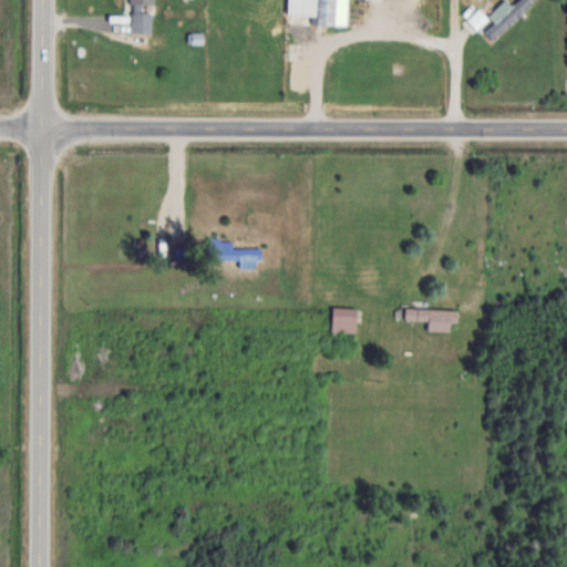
[(130,0),(130,33),(153,33),(153,0),(130,0)]
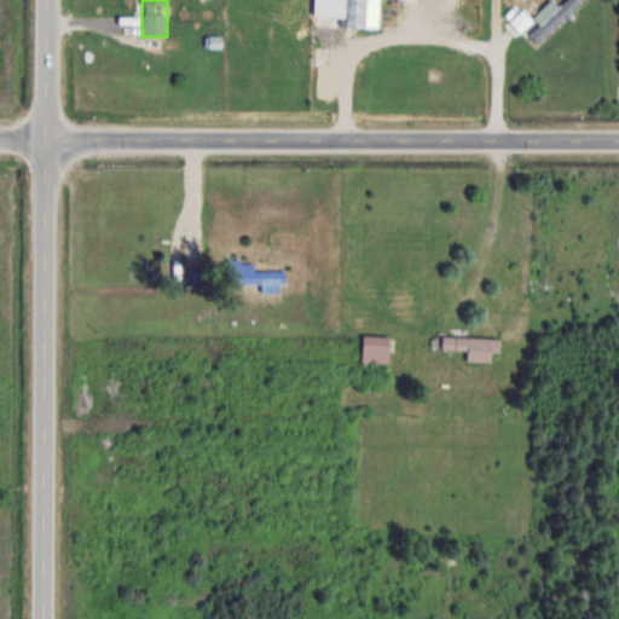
[(377,0),(313,0),(313,17),(342,18),(342,27),(377,28),(377,0)]
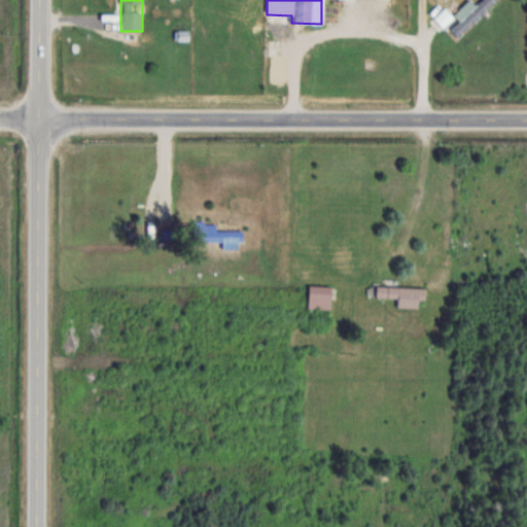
[(458,38),(497,0),(481,0),(476,6),(469,0),(468,0),(453,15),(445,7),(433,19),(445,30),(448,27),(458,38)]
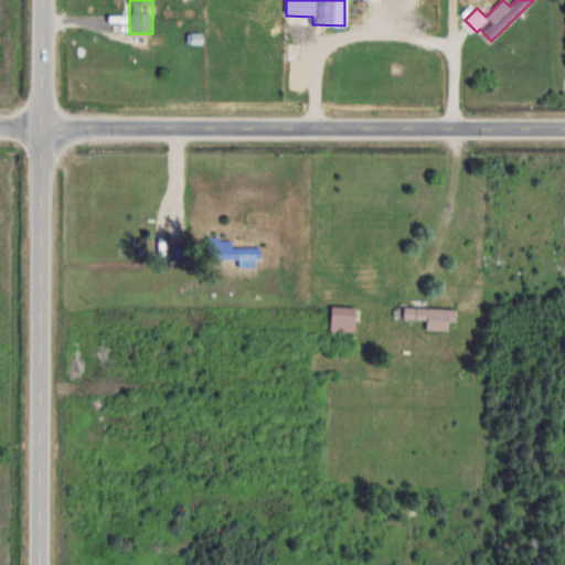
[(208,259),(259,259),(259,248),(231,248),(231,240),(208,240),(208,259)]
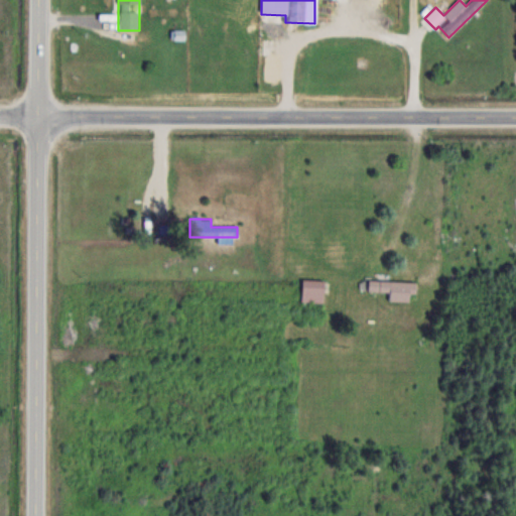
[(324,302),(324,280),(302,280),(302,302),(324,302)]
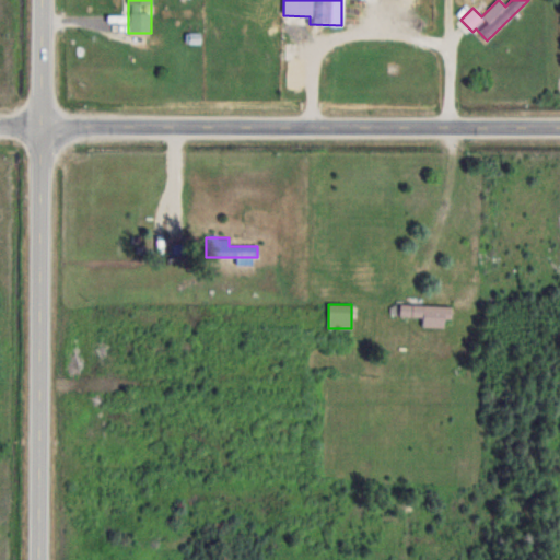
[(451,319),(452,306),(399,304),(399,317),(423,318),(423,326),(444,327),(444,318),(451,319)]
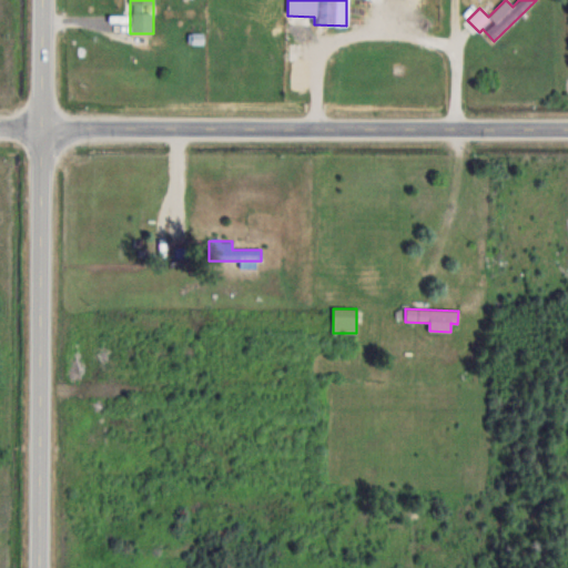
All buildings are outlined.
